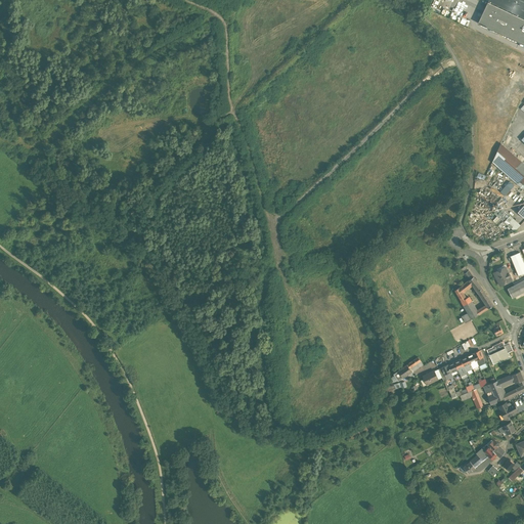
[(523,0),(488,0),(478,23),(523,44),(523,0)]
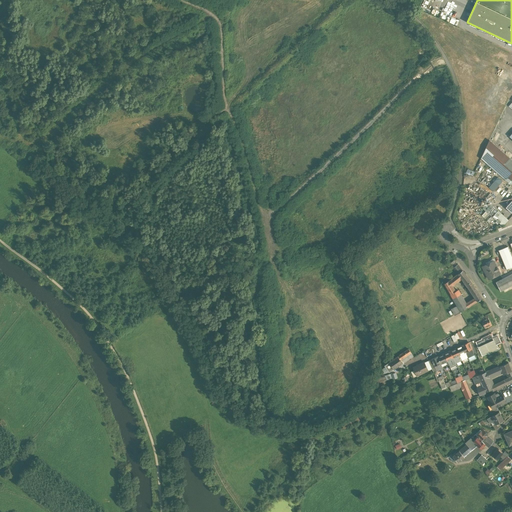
[(509,158),(489,140),(486,148),(493,154),(504,164),(509,158)]
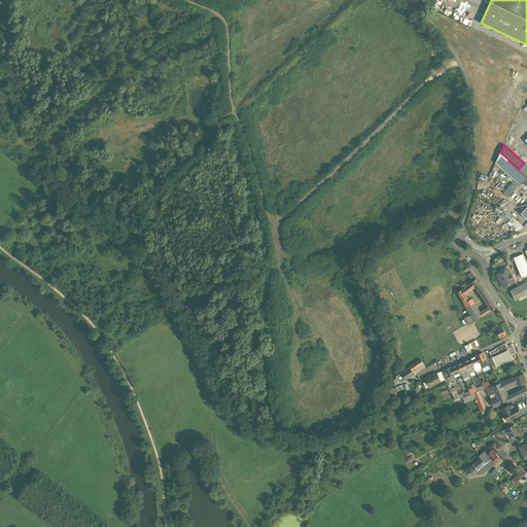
[(526,176),(519,169),(507,159),(502,165),(526,185),(526,183),(526,176)]
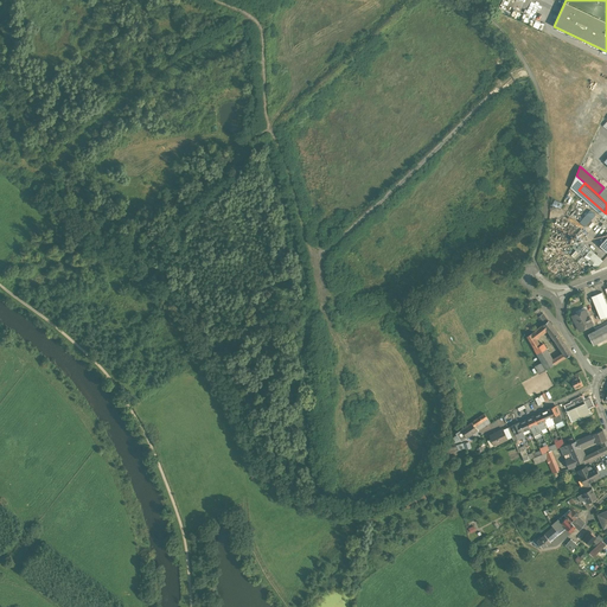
[(580,222),(585,227),(596,215),(590,210),(580,222)]
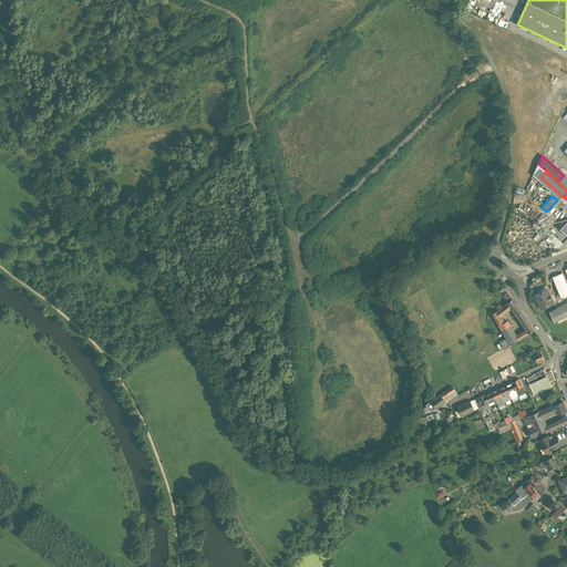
[(563,244),(538,224),(537,233),(557,250),(563,244)]
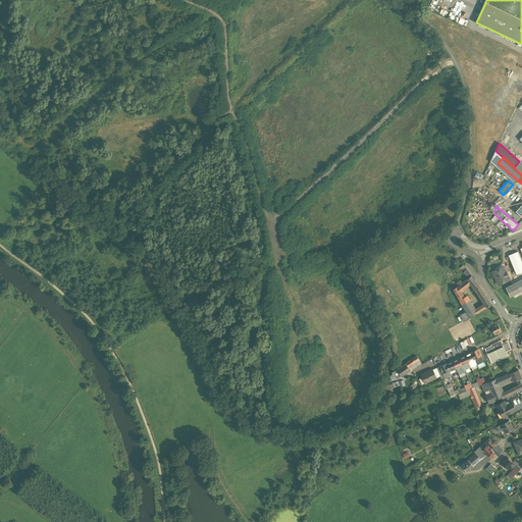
[(521,261),(518,252),(508,255),(516,274),(521,271),(521,261)]
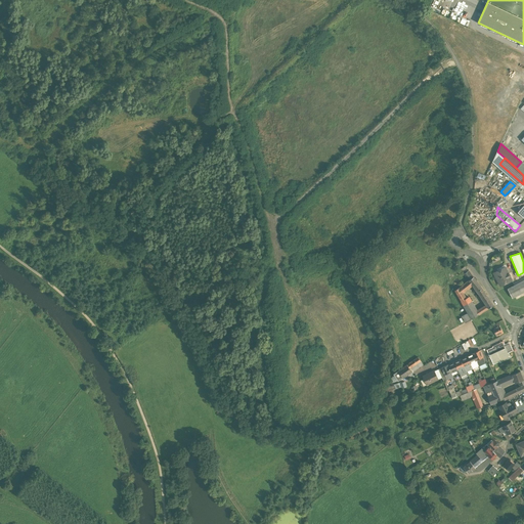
[(505,268),(494,273),(500,286),(511,280),(510,277),(510,276),(511,275),(511,274),(510,273),(509,273),(508,273),(505,268)]
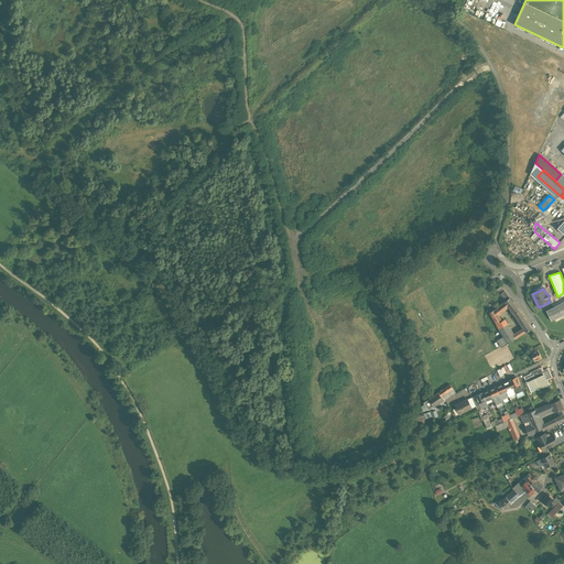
[(509,297),(503,291),(498,295),(503,302),(509,297)]
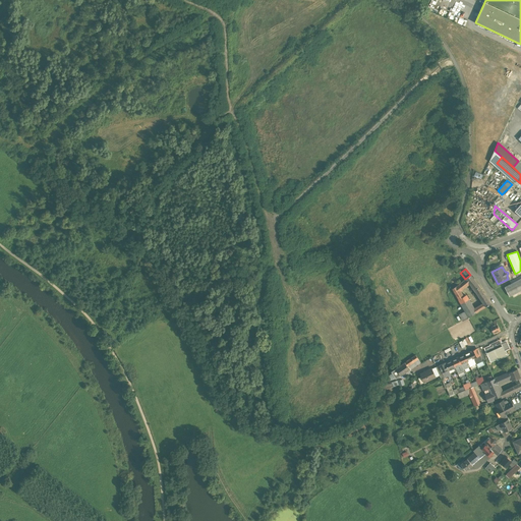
[(465,279),(460,282),(463,287),(469,283),(474,280),(470,275),(465,279)]
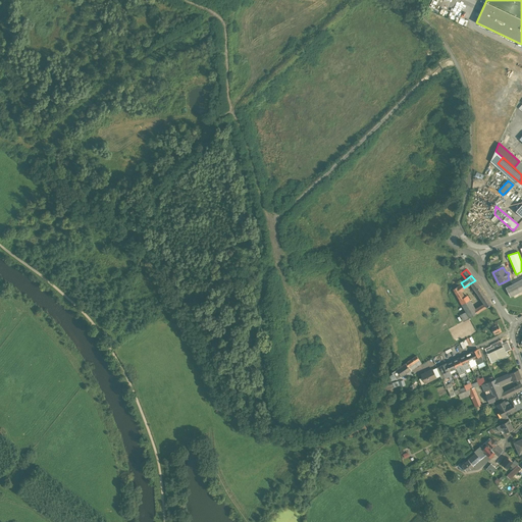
[(521,279),(506,288),(510,297),(521,291),(521,279)]
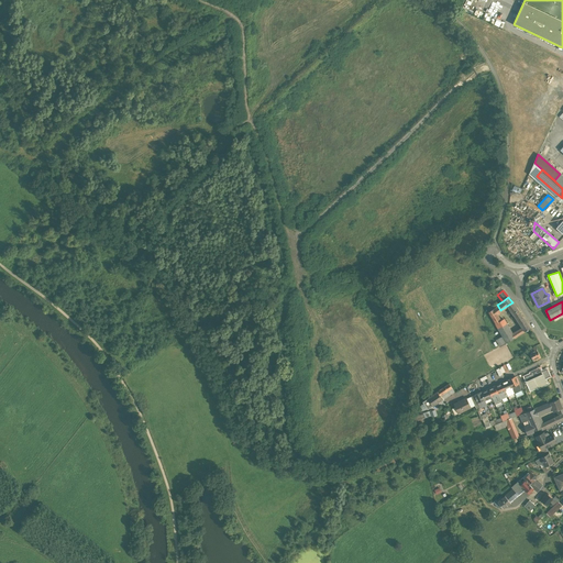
[(512,302),(507,306),(514,313),(520,323),(525,320),(518,310),(512,302)]
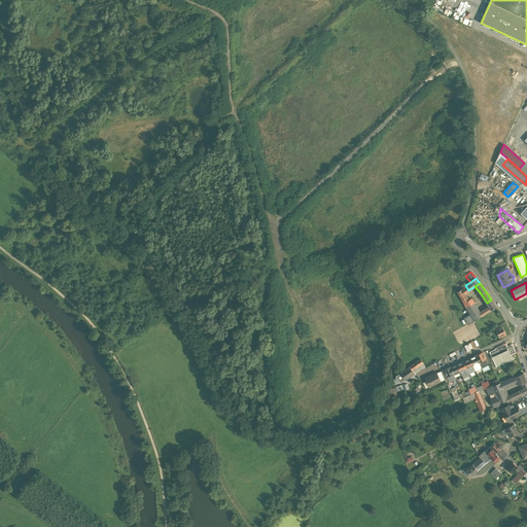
[(480,312),(471,297),(468,300),(464,293),(460,297),(473,320),(482,316),(480,312)]
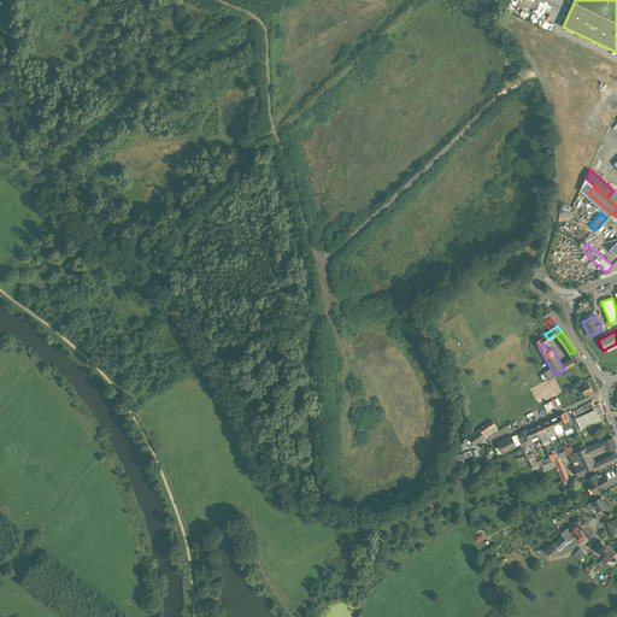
[(575,351),(570,354),(573,359),(568,362),(570,365),(581,359),(575,351)]
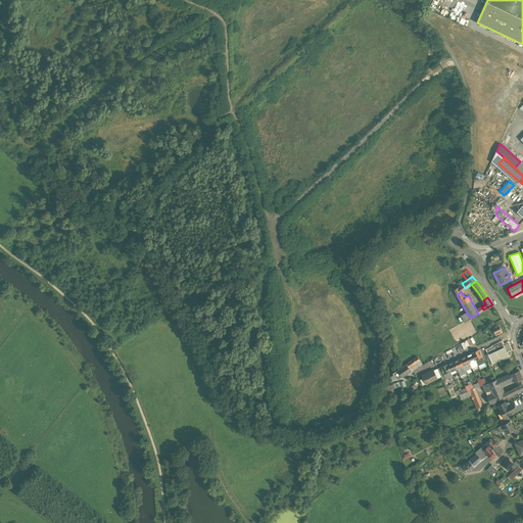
[(498,325),(491,328),(494,335),(502,331),(498,325)]
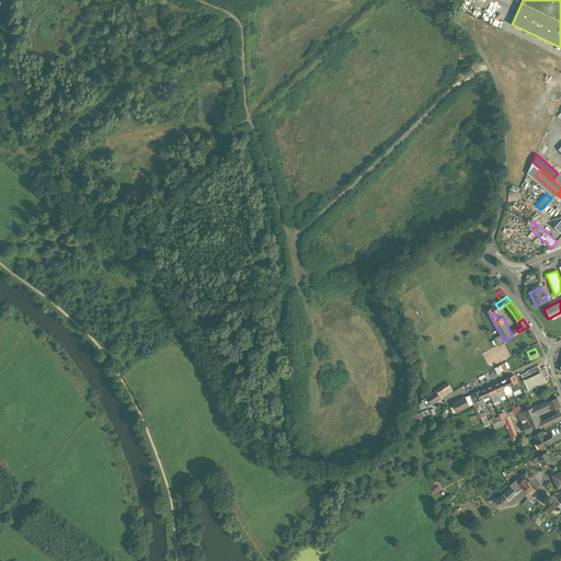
[(540,370),(538,367),(529,371),(529,373),(523,376),(529,388),(545,381),(544,378),(540,370)]
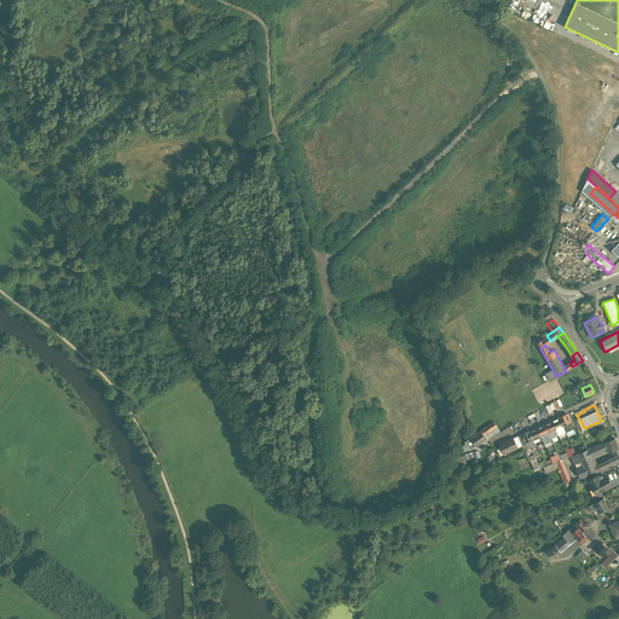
[(566,414),(559,417),(559,418),(562,426),(563,427),(571,423),(566,414)]
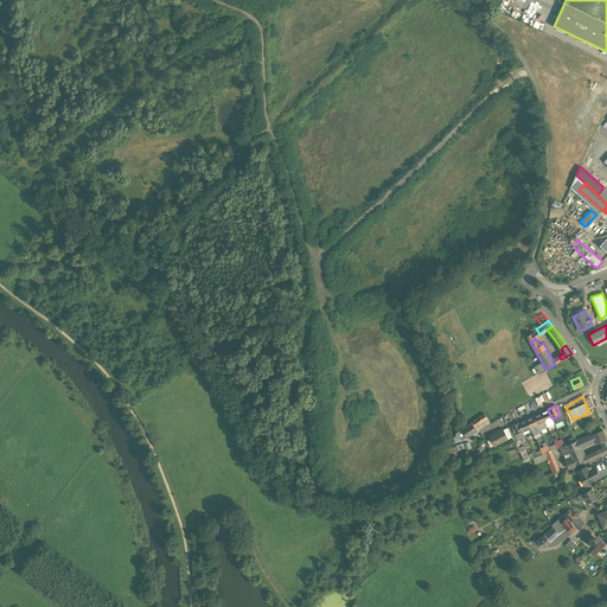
[(548,410),(541,414),(544,421),(545,423),(547,423),(545,421),(551,417),(548,410)]
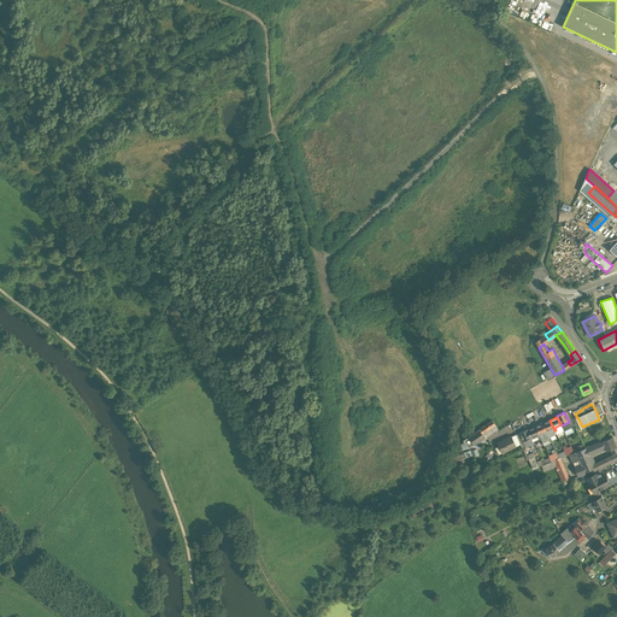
[(492,421),(480,429),(482,434),(495,425),(492,421)]
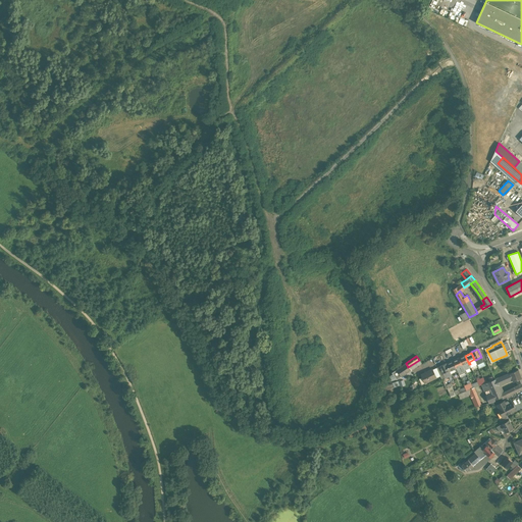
[(465,356),(459,358),(462,365),(468,362),(465,356)]
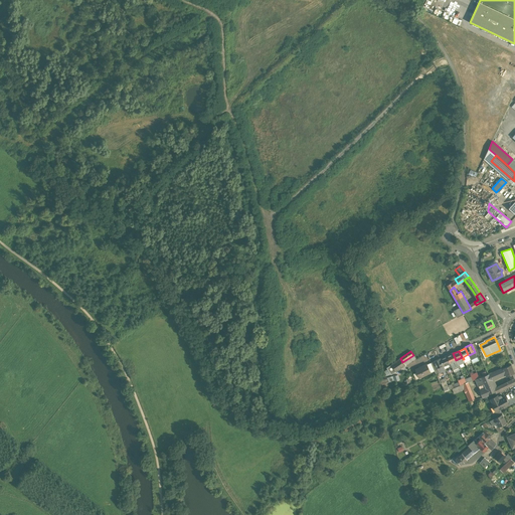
[(453,353),(447,356),(451,365),(452,364),(451,362),(456,360),(453,353)]
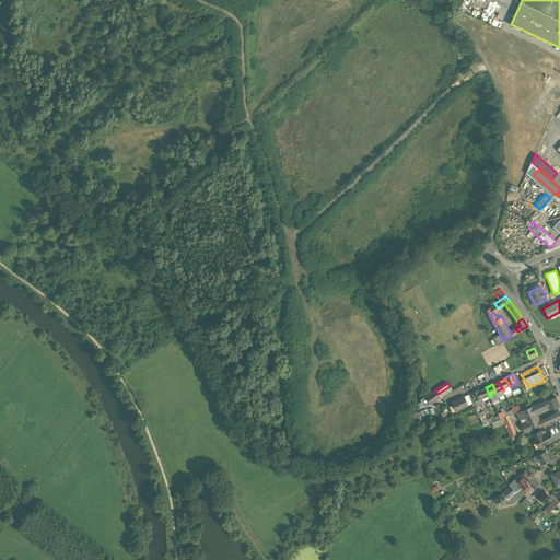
[(486,387),(479,391),(482,398),(488,395),(489,397),(490,397),(486,387)]
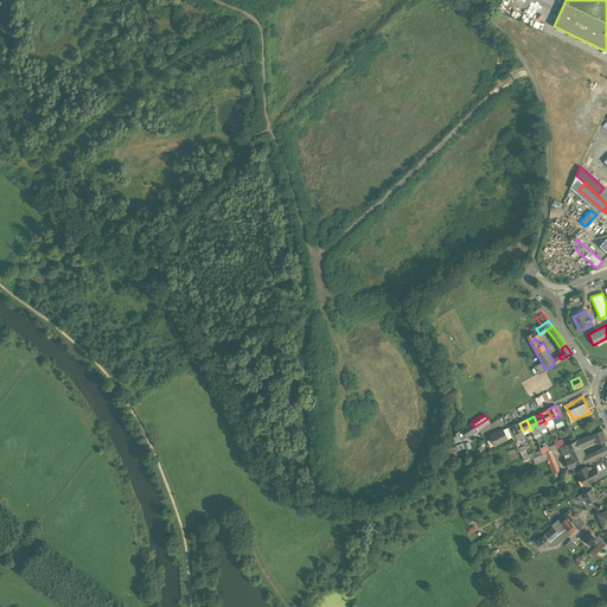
[(471,422),(461,429),(466,438),(477,430),(474,427),(472,422),(471,422)]
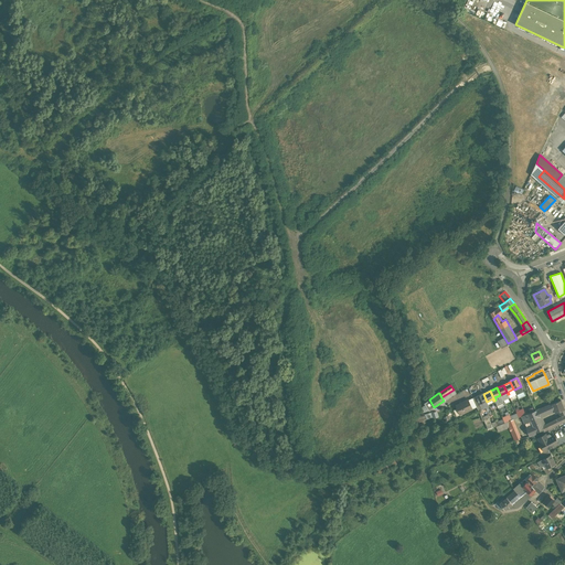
[(482,393),(476,396),(479,405),(487,402),(483,394),(482,393)]
